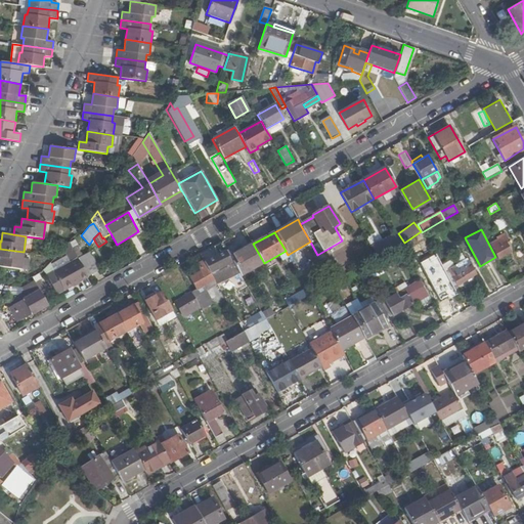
[(497,241),(490,244),(498,258),(510,252),(505,241),(507,239),(504,234),(496,238),(497,241)]
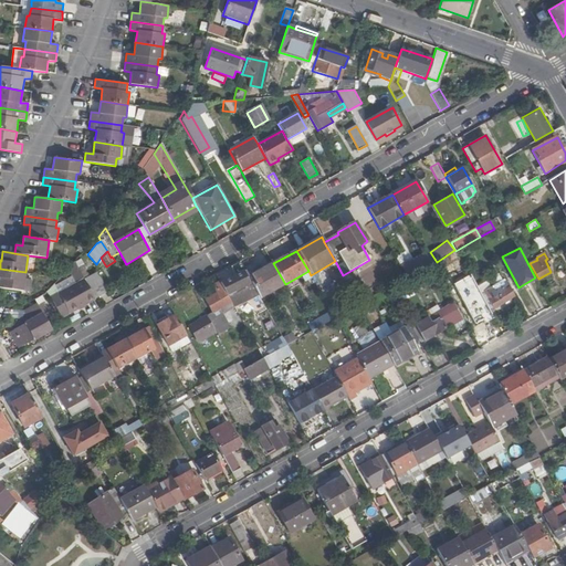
[(427,255),(402,269),(407,278),(431,263),(427,255)]
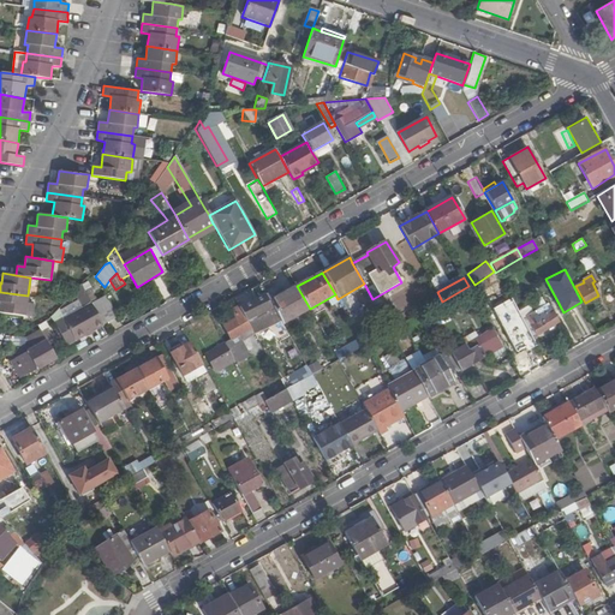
[(255,299),(239,308),(255,335),(255,336),(281,322),(270,302),(261,285),(250,290),(255,299)]
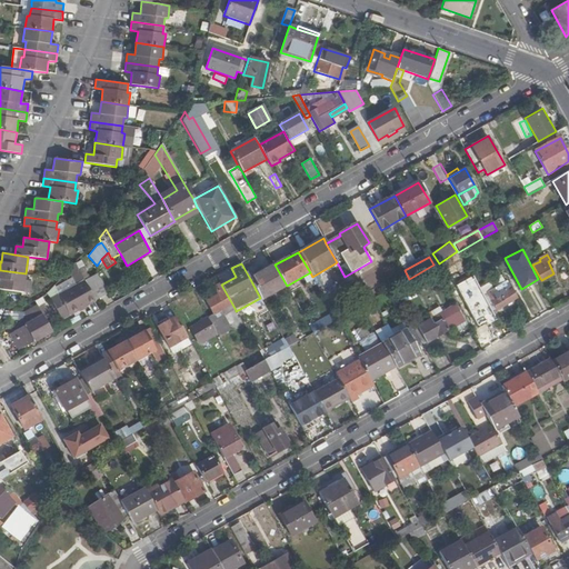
[(275,265),(250,279),(260,298),(262,300),(287,286),(275,265)]
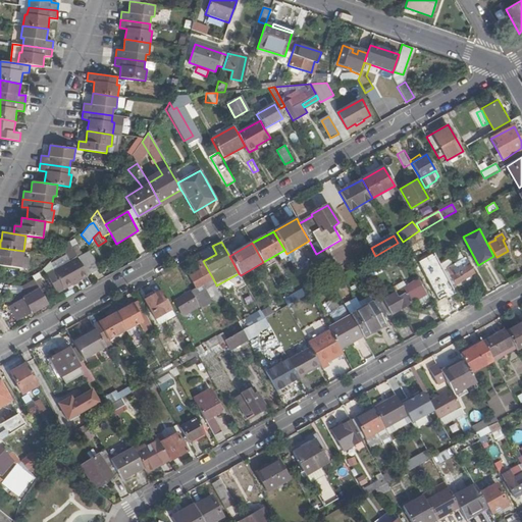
[(22,257),(23,251),(0,248),(0,264),(21,267),(22,257)]
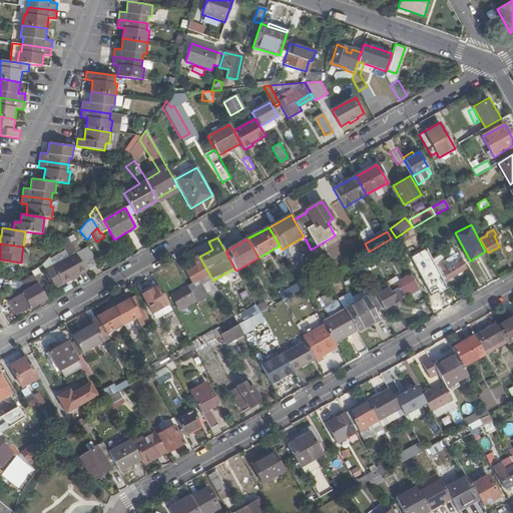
[(96,266),(86,247),(76,252),(76,253),(86,271),(96,266)]
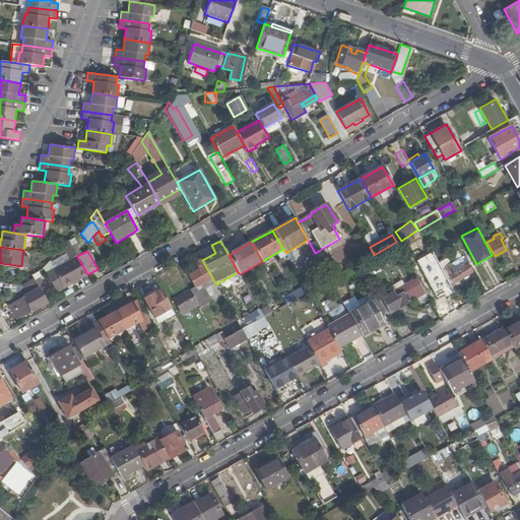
[(21,266),(28,267),(29,257),(22,256),(21,266)]
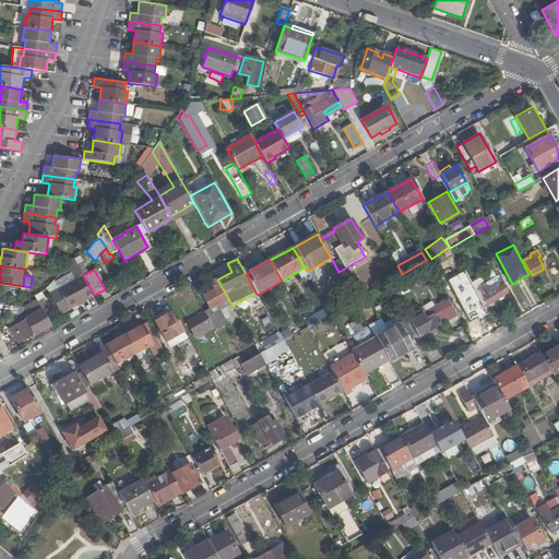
[(94,295),(83,276),(51,296),(62,314),(95,296),(94,295)]
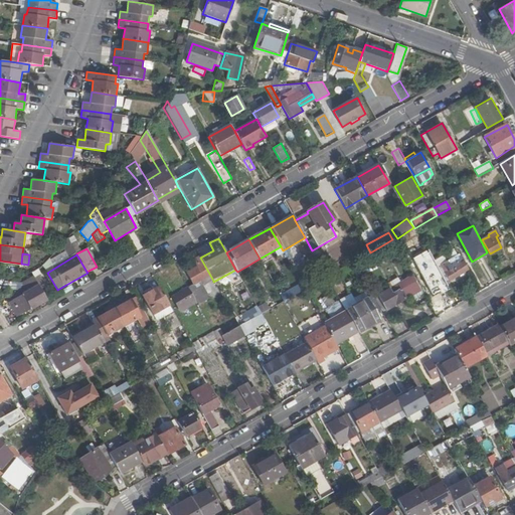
[(445,282),(467,270),(459,254),(437,267),(445,282)]
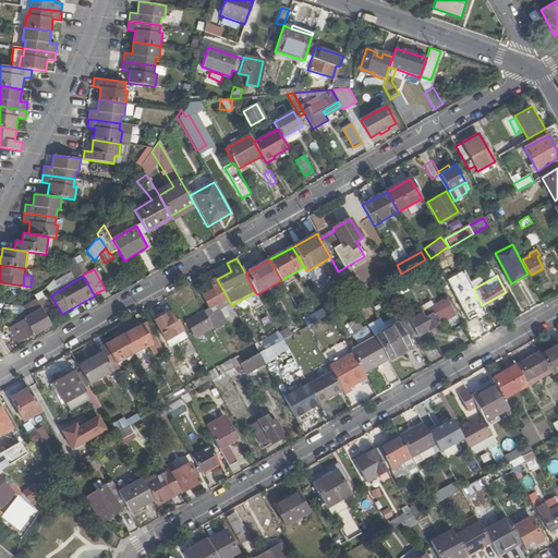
[(209,308),(204,312),(211,325),(225,317),(220,311),(231,304),(217,279),(210,283),(214,290),(202,296),(209,308)]
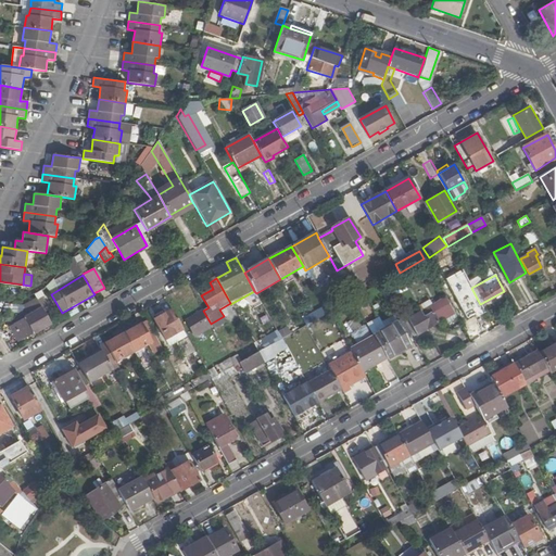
[(477,306),(480,304),(471,288),(467,290),(477,306)]
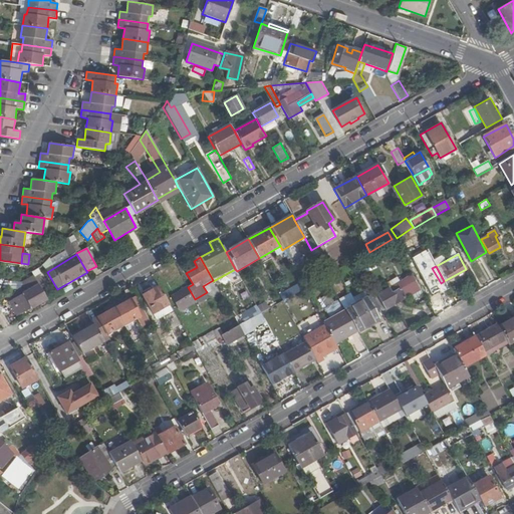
[(387,310),(421,291),(412,275),(377,294),(387,310)]
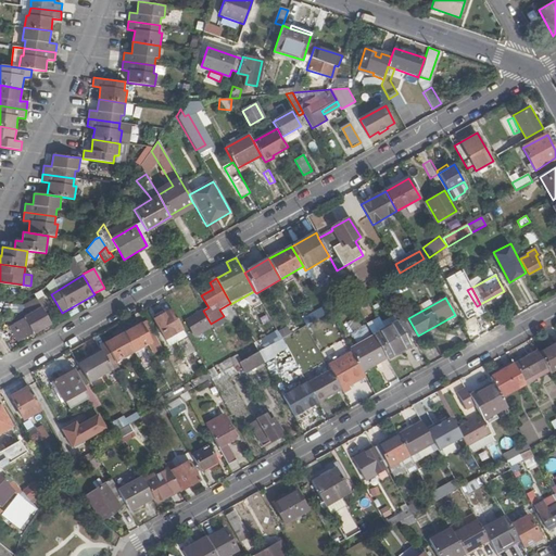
[(19,341),(51,323),(42,308),(37,300),(23,307),(27,316),(10,327),(19,341)]
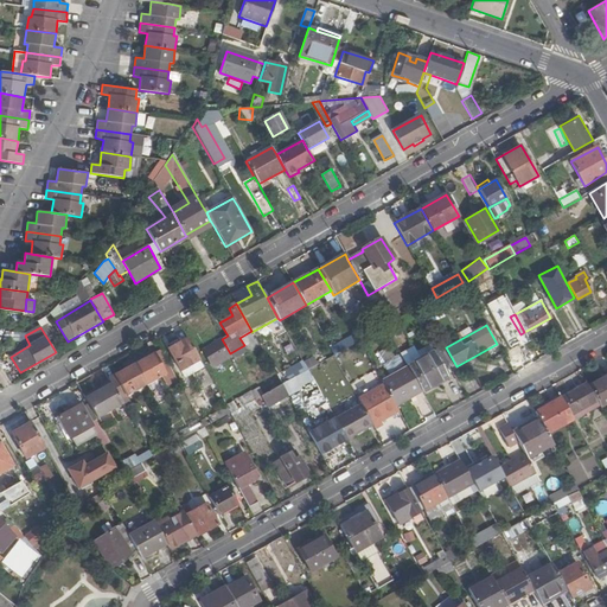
[(180,370),(199,359),(187,337),(167,349),(180,370)]
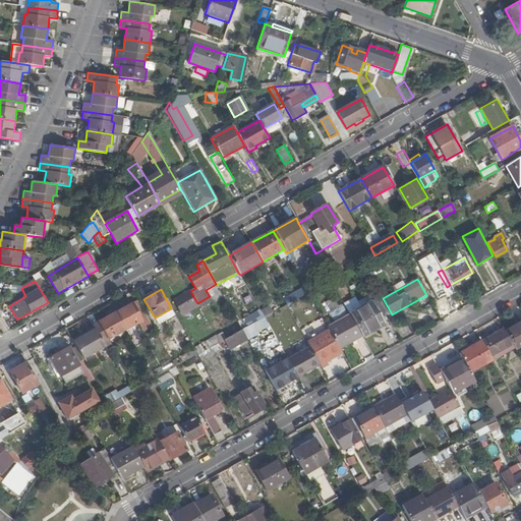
[(182,314),(198,305),(197,303),(190,291),(174,300),(182,314)]
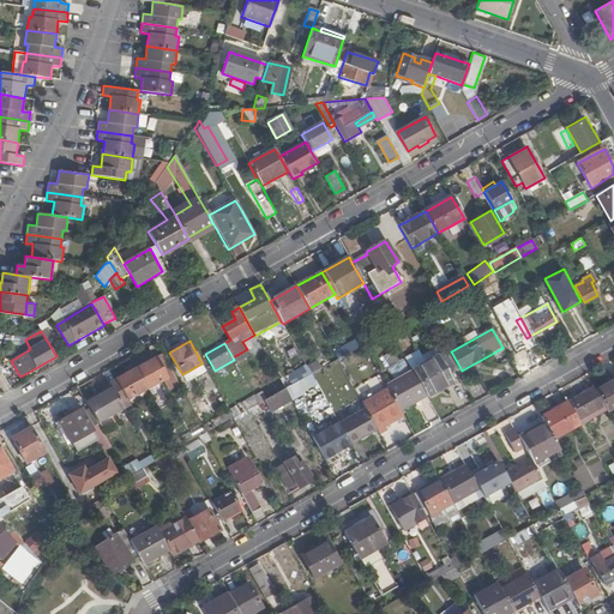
[(162,353),(136,368),(148,390),(164,380),(170,390),(180,385),(162,353)]
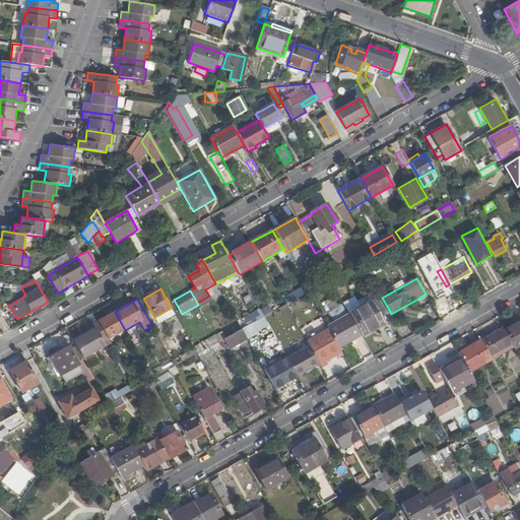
[(361,336),(384,323),(371,301),(348,314),(349,315),(361,335),(361,336)]
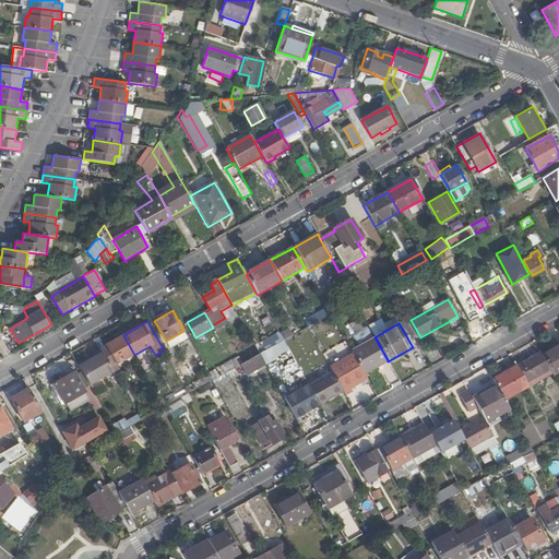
[(354,334),(357,343),(366,340),(363,331),(354,334)]
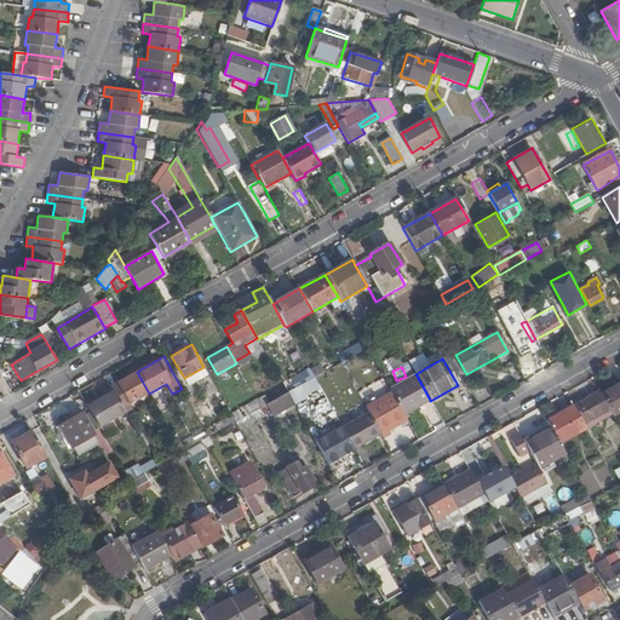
[(130,375),(110,386),(112,390),(127,415),(133,412),(128,406),(149,394),(137,372),(135,368),(127,373),(130,375)]
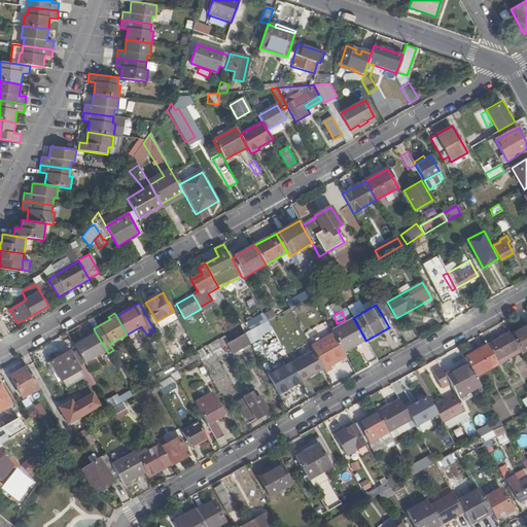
[(89,336),(95,331),(94,328),(89,319),(81,323),(89,336)]
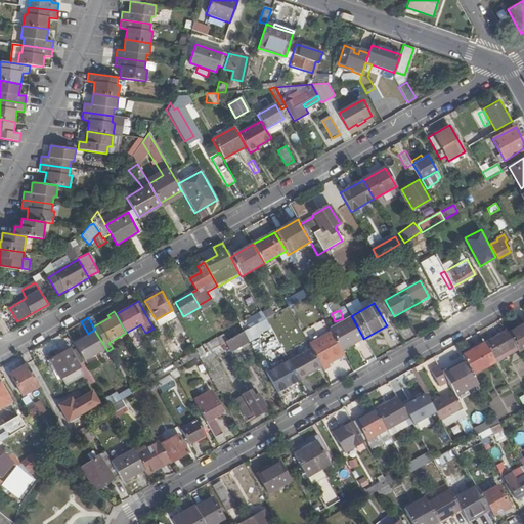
[(352,317),(330,329),(332,333),(342,350),(363,338),(352,317)]
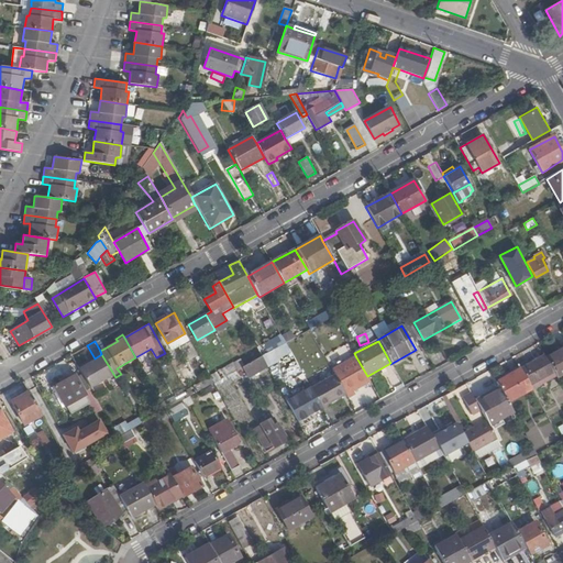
[(562,345),(545,356),(554,372),(558,378),(562,375),(562,345)]
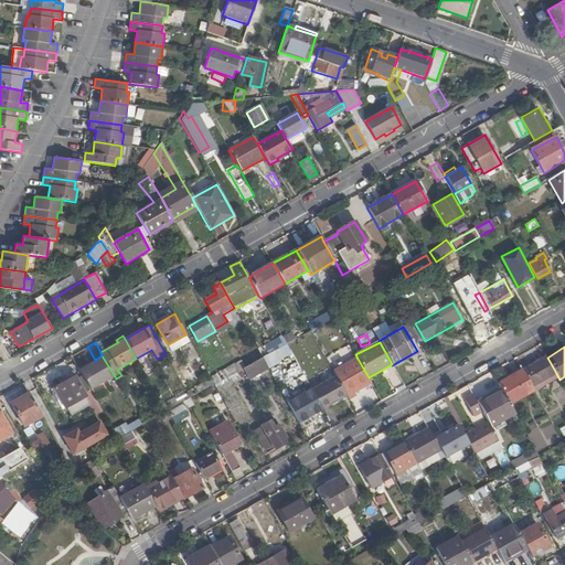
[(279,361),(274,351),(262,359),(267,366),(267,368),(279,361)]
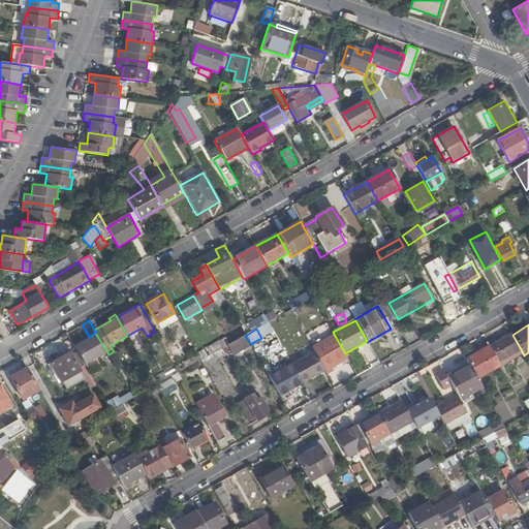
[(512,334),(490,346),(499,363),(521,349),(512,335),(512,334)]
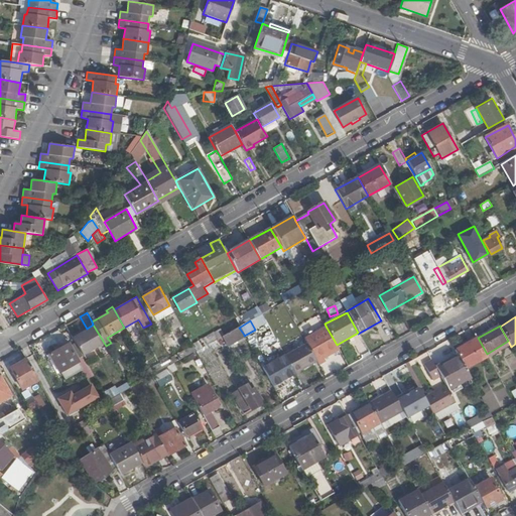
[(227,344),(244,335),(239,328),(218,339),(196,352),(200,358),(224,345),(222,342),(225,341),(227,344)]
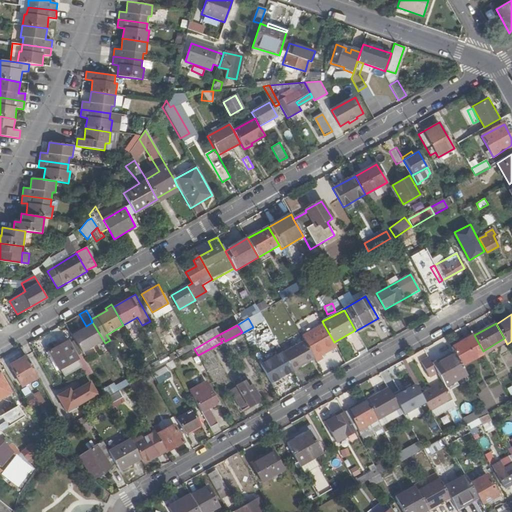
[(324,325),(302,337),(305,341),(314,358),(316,360),(323,356),(321,354),(336,346),(334,342),(324,325)]
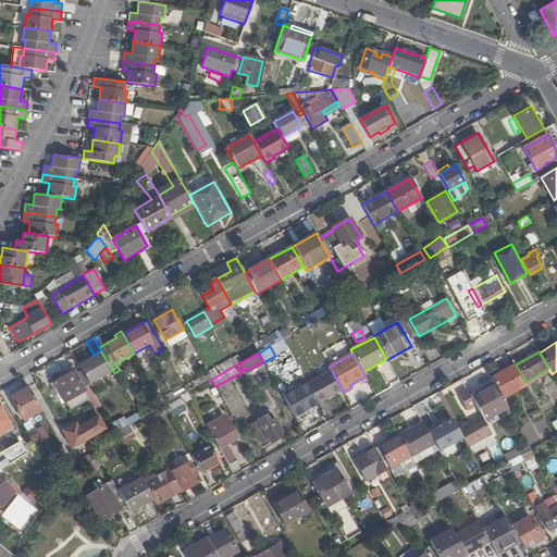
[(97,356),(79,366),(89,383),(107,372),(97,356)]
